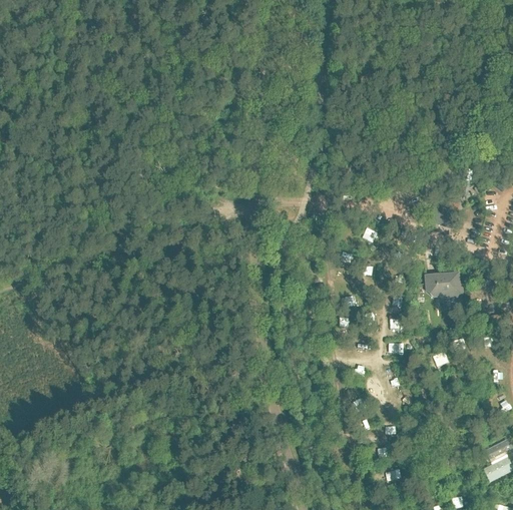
[(459,285),(459,273),(457,273),(425,276),(424,276),(425,291),(433,297),(447,296),(447,298),(460,297),(462,296),(463,294),(462,285),(459,285)]
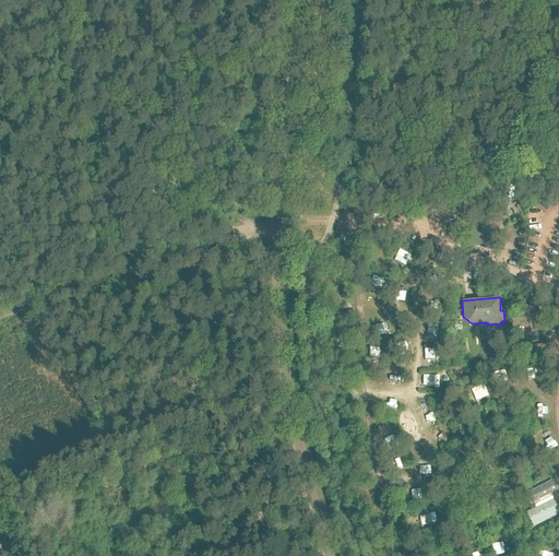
[(525,305),(528,312),(538,309),(536,302),(525,305)]
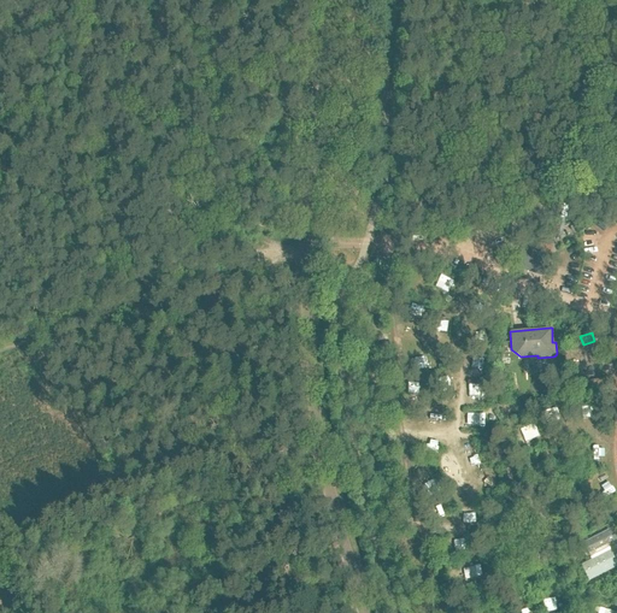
[(470,357),(471,366),(482,365),(480,355),(470,357)]
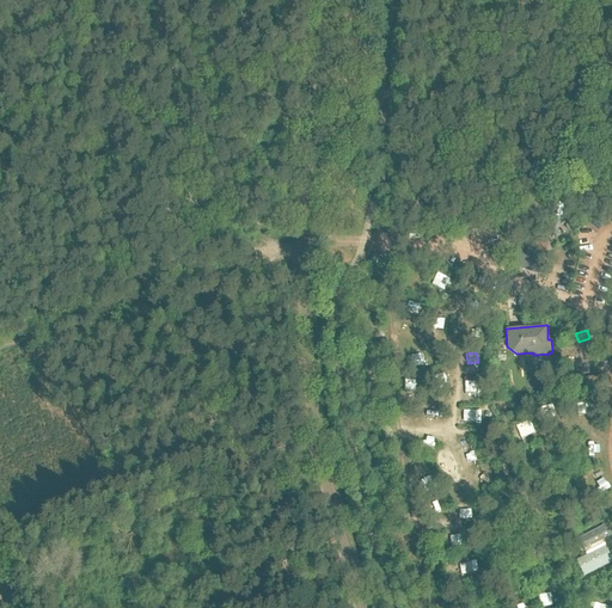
[(422,372),(407,372),(408,385),(422,384),(422,372)]
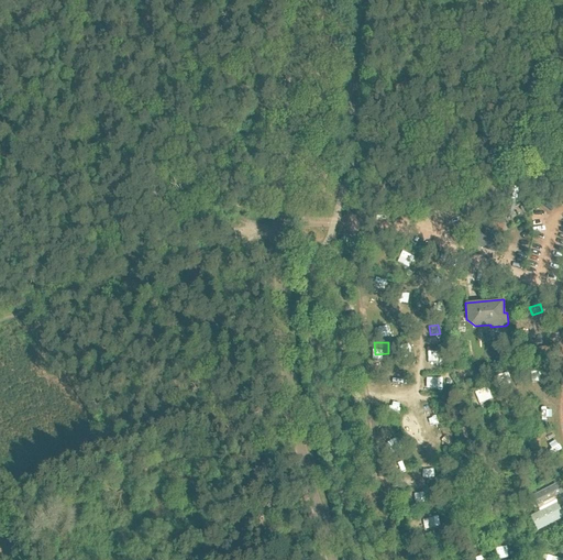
[(410,343),(403,346),(405,355),(412,353),(410,343)]
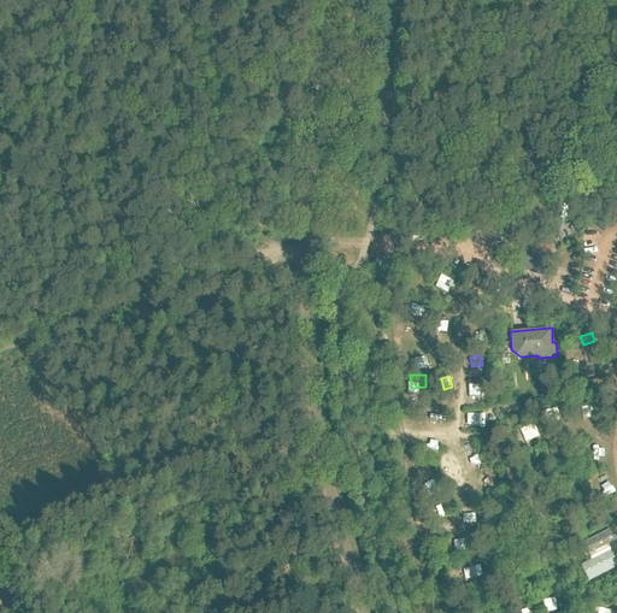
[(610,388),(610,379),(571,383),(573,392),(610,388)]
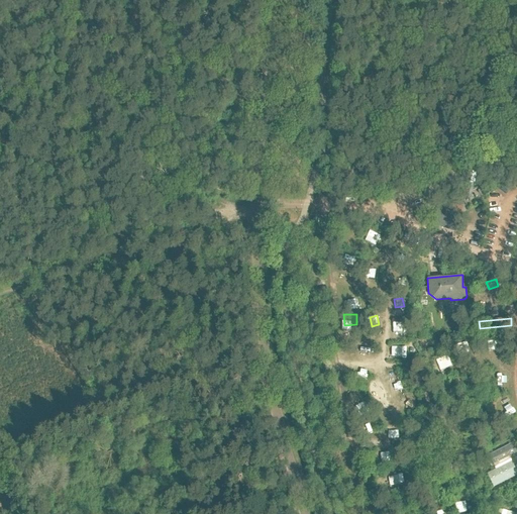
[(398,351),(409,351),(409,341),(398,341),(398,351)]
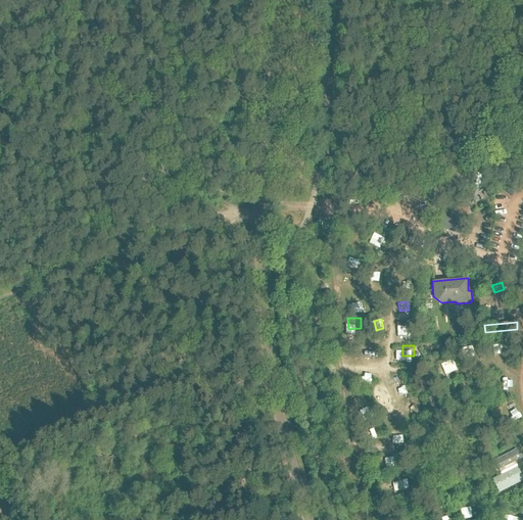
[(498,468),(522,456),(522,451),(520,445),(494,459),(498,468)]
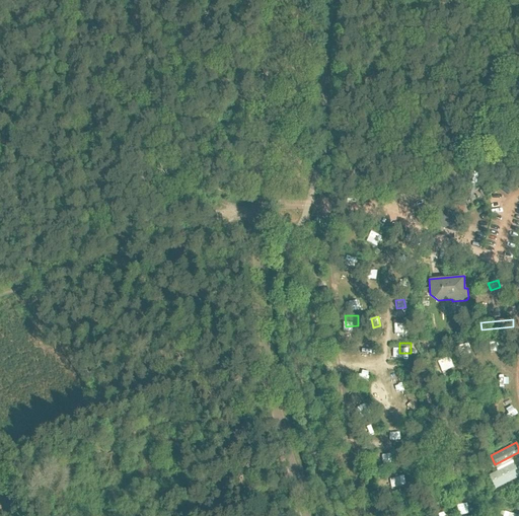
[(518,473),(513,462),(489,475),(495,488),(518,474),(518,473)]
